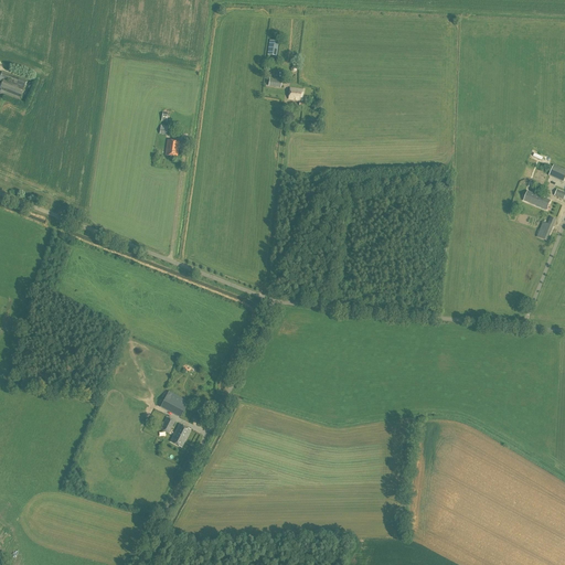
[(277,56),(279,42),(269,41),(267,54),(277,56)]
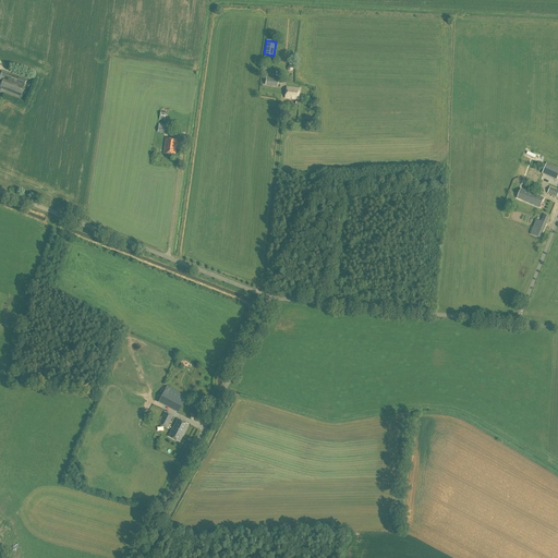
[(0,86),(0,85),(0,93),(19,100),(26,81),(2,72),(0,76),(0,80),(2,82),(0,86)]
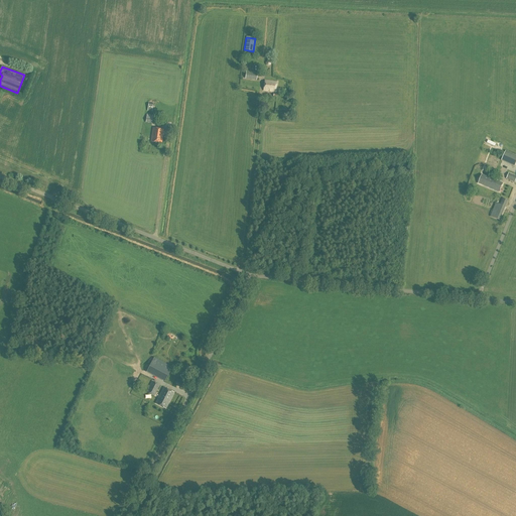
[(256,81),(257,73),(246,72),(245,79),(256,81)]
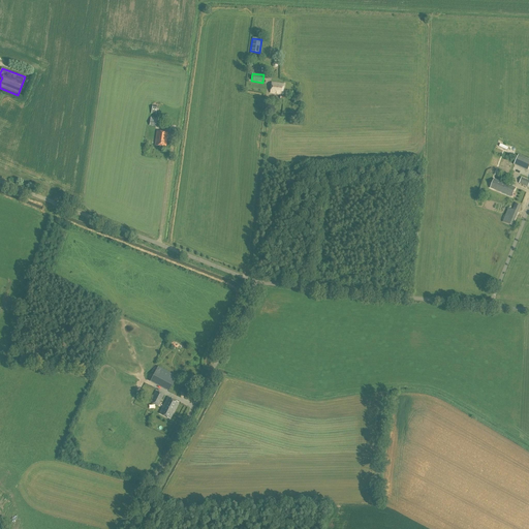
[(282,95),(283,85),(271,83),(270,93),(282,95)]
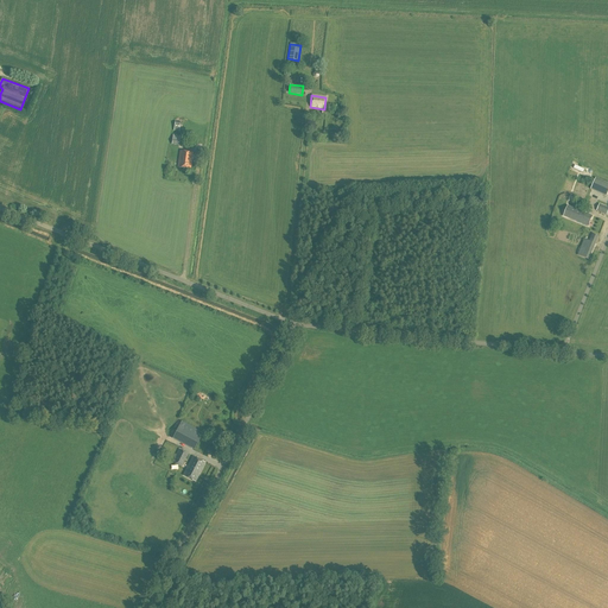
[(190,170),(192,153),(181,151),(178,168),(190,170)]
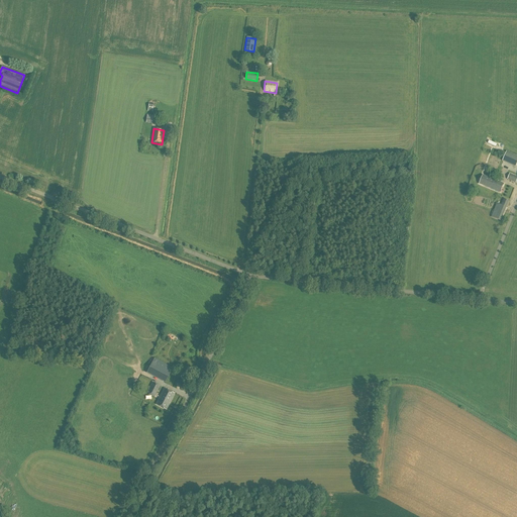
[(516,167),(516,163),(516,156),(507,151),(502,161),(516,167)]
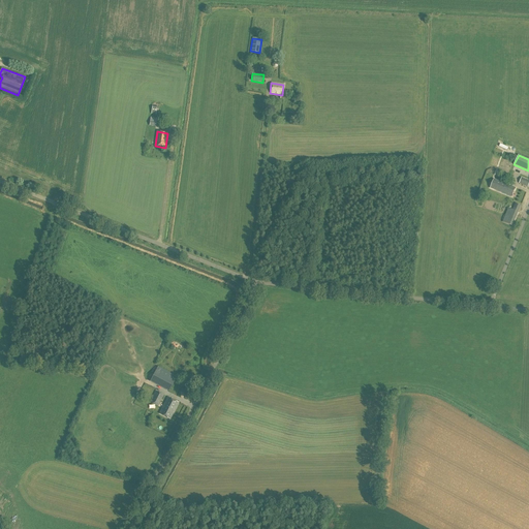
[(528,187),(528,183),(528,180),(522,178),(519,183),(528,187)]
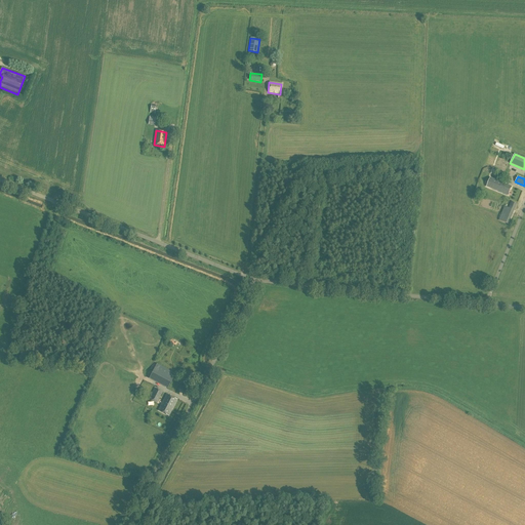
[(498,191),(501,183),(490,178),(486,187),(498,191)]
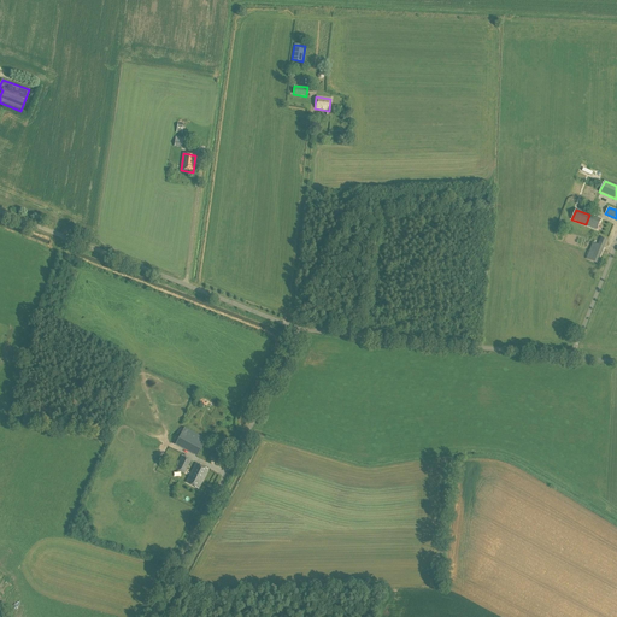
[(589,215),(586,224),(597,229),(601,219),(589,215)]
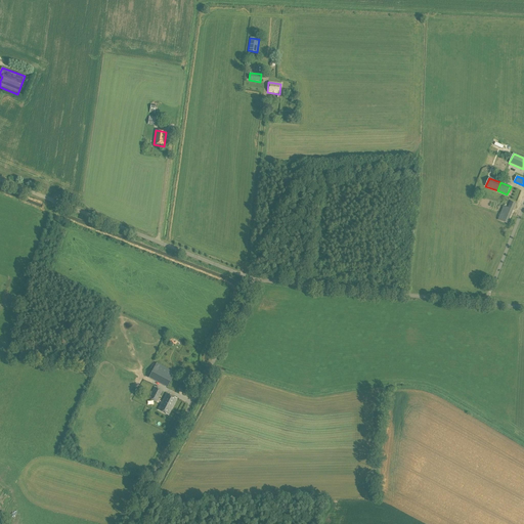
[(508,224),(516,204),(510,202),(508,208),(504,206),(498,220),(508,224)]
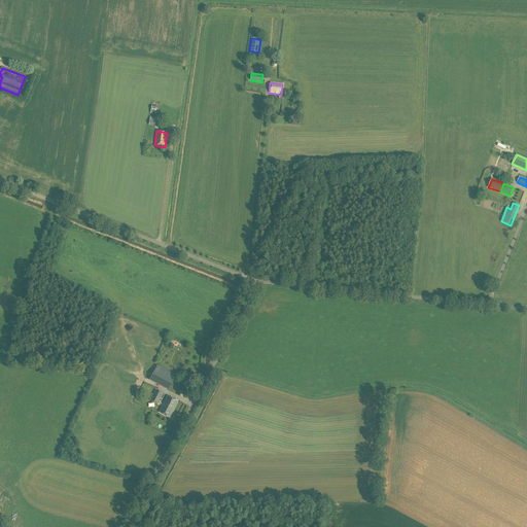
[(176,375),(157,365),(152,374),(172,383),(176,375)]
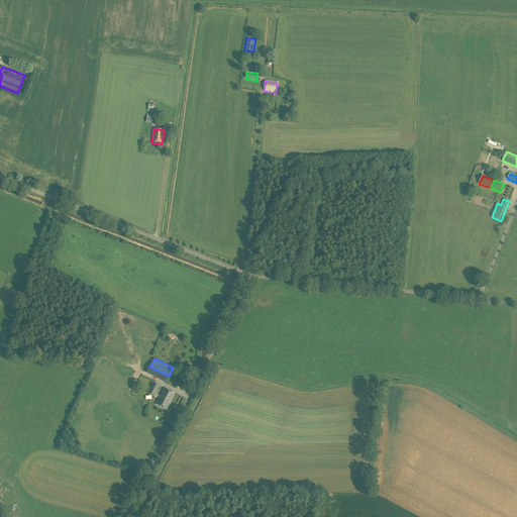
[(160,386),(153,383),(148,392),(156,396),(160,386)]
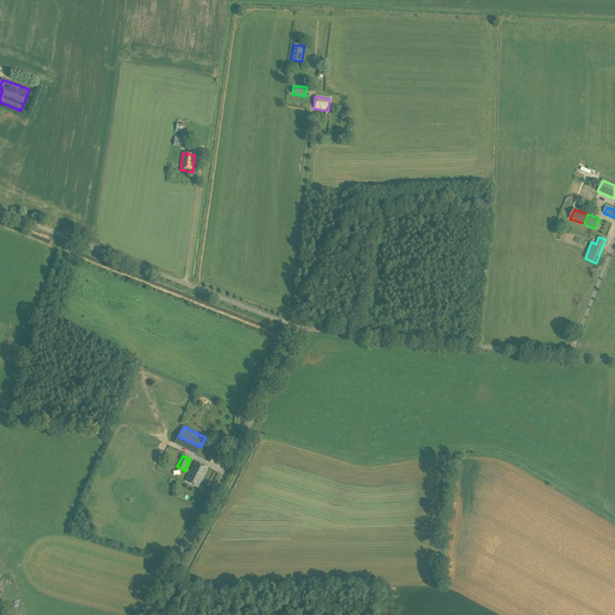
[(198,488),(208,469),(195,461),(189,476),(185,482),(198,488)]
